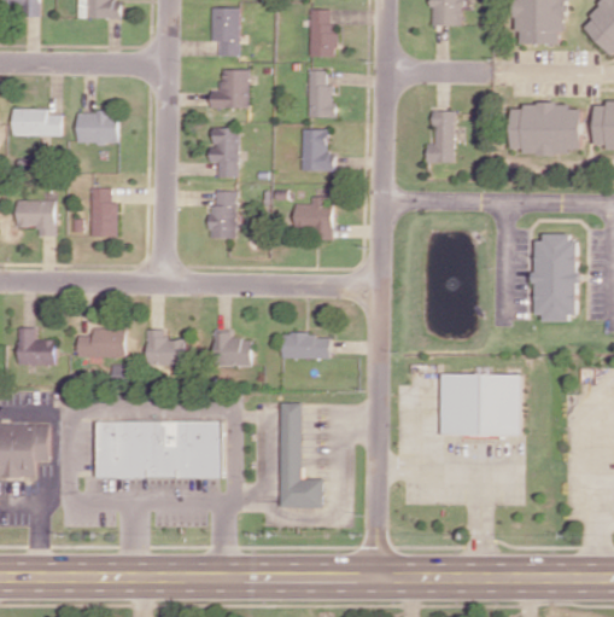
[(36,17),(35,0),(0,0),(0,7),(22,7),(22,16),(36,17)]
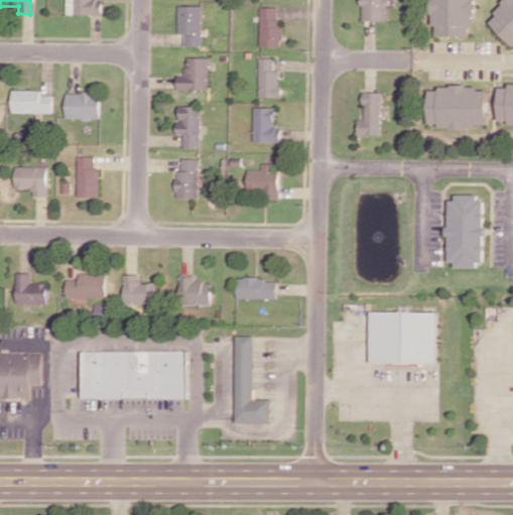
[(61,0),(61,15),(98,15),(99,1),(92,1),(91,0),(61,0)]
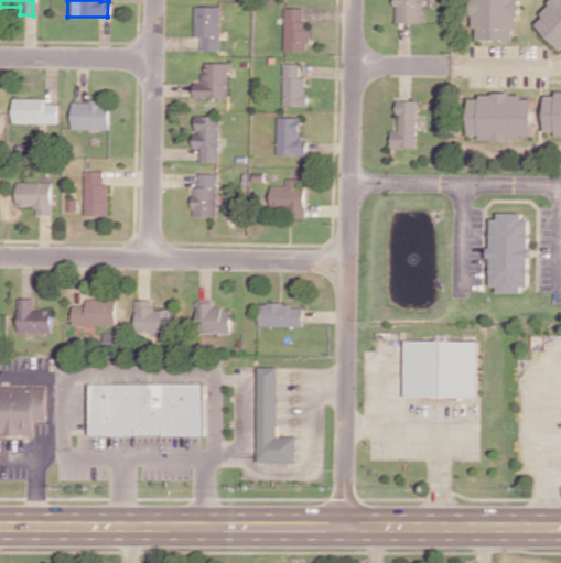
[(419,0),(391,0),(391,23),(419,23),(419,0)]
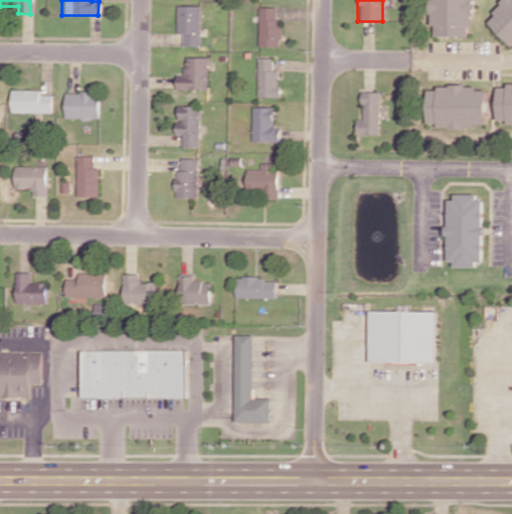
[(469,0),(428,0),(429,27),(433,27),(433,36),(465,36),(465,27),(469,27),(469,0)]
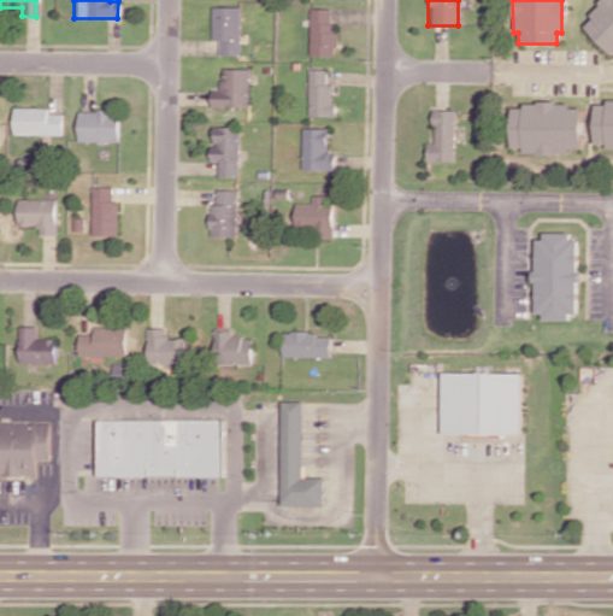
[(612,58),(612,57),(612,0),(603,0),(579,24),(612,58)]
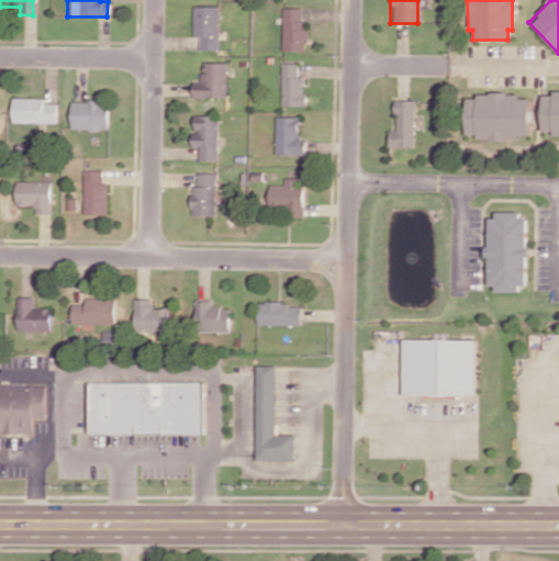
[(215,7),(190,6),(189,37),(197,37),(197,51),(215,51),(215,7)]
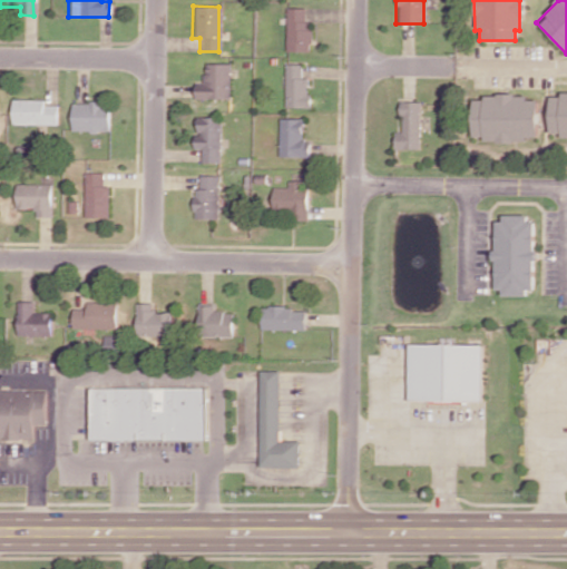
[(302,8),(283,9),(284,52),(308,52),(308,30),(302,30),(302,8)]
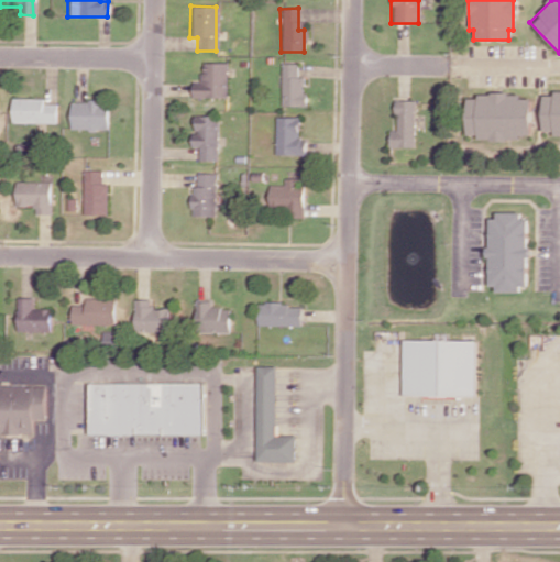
[(189,98),(223,99),(224,64),(199,63),(198,83),(189,83),(189,98)]
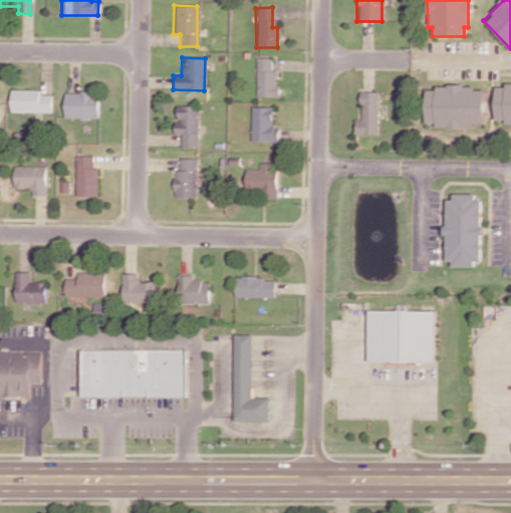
[(255,97),(278,97),(278,84),(275,84),(275,71),(269,71),(269,58),(255,58),(255,97)]
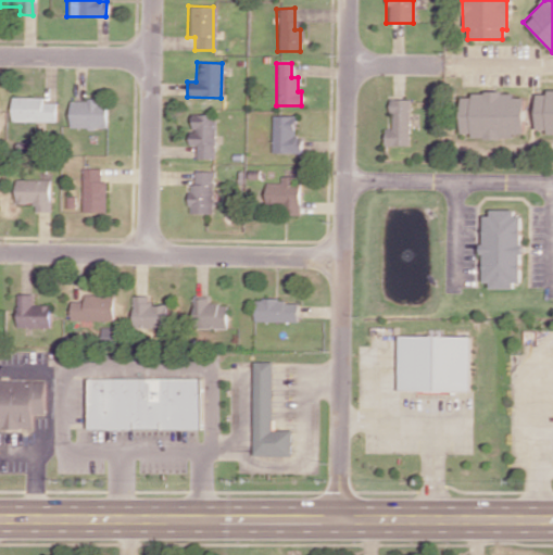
[(552,90),(536,91),(536,131),(545,131),(545,136),(552,135),(552,90)]
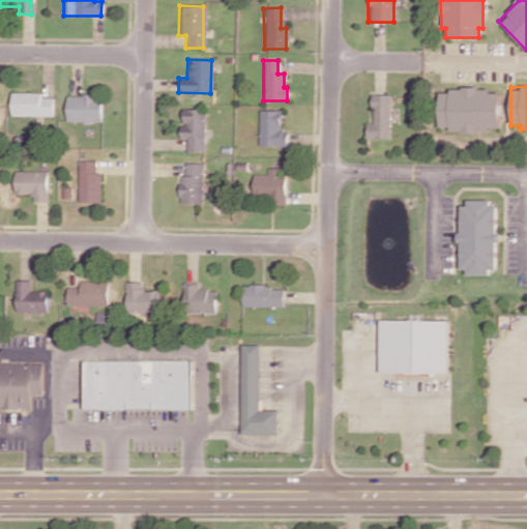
[(499,89),(448,89),(448,93),(438,93),(438,127),(448,127),(448,131),(499,131),(499,89)]
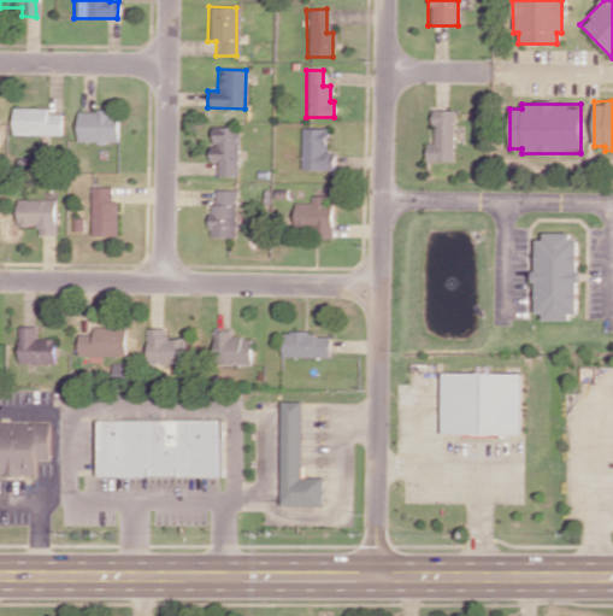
[(10,135),(58,135),(58,115),(43,113),(43,109),(10,107),(10,135)]
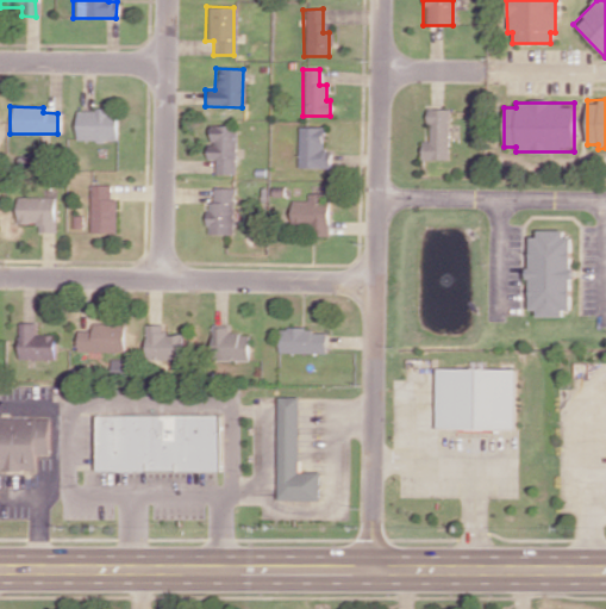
[(447,110),(425,109),(425,142),(419,142),(419,160),(447,161),(447,110)]
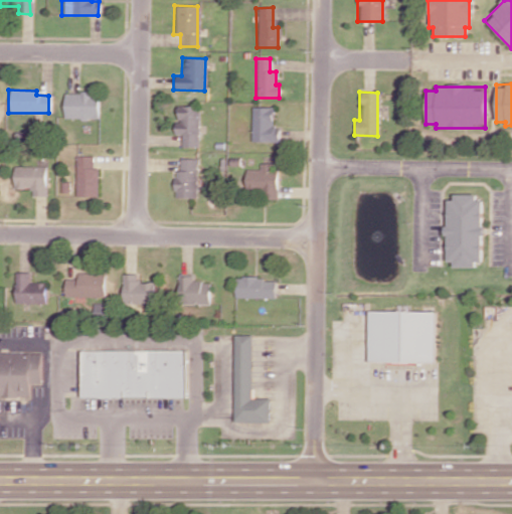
[(61,120),(96,120),(96,93),(61,93),(61,120)]
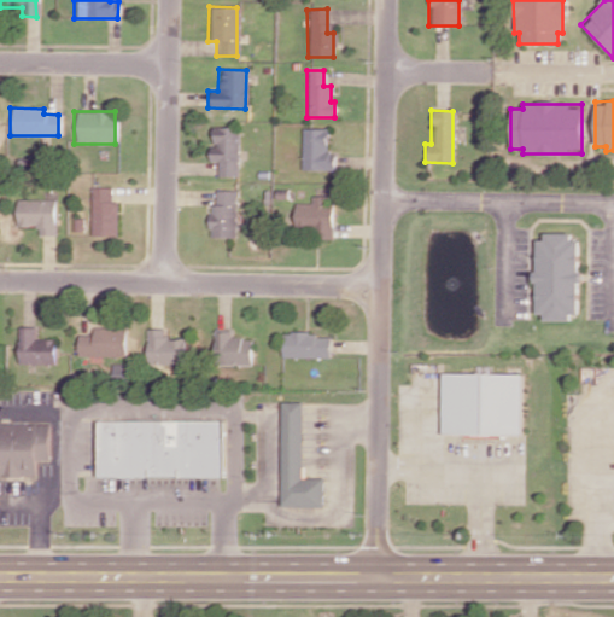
[(208,163),(215,163),(215,176),(235,178),(237,128),(209,127),(208,163)]
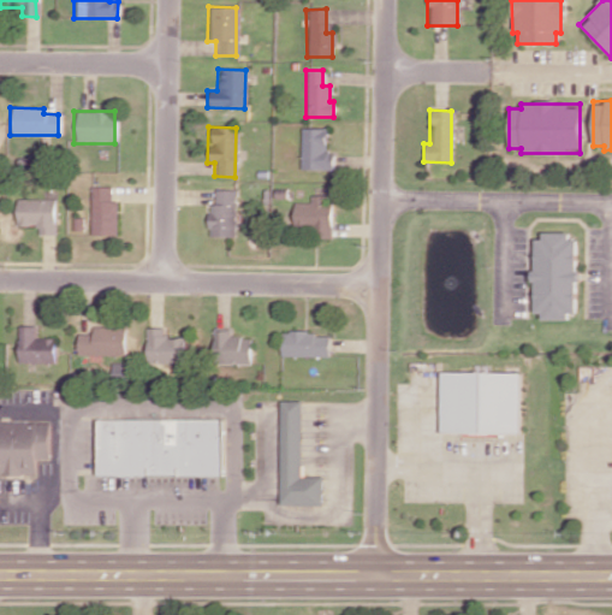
[(298,170),(332,171),(332,153),(325,152),(325,129),(299,129),(298,170)]
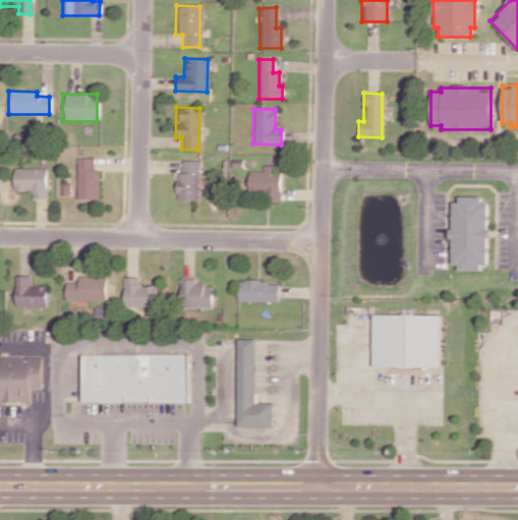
[(97,199),(97,171),(91,171),(92,158),(74,158),(73,198),(97,199)]
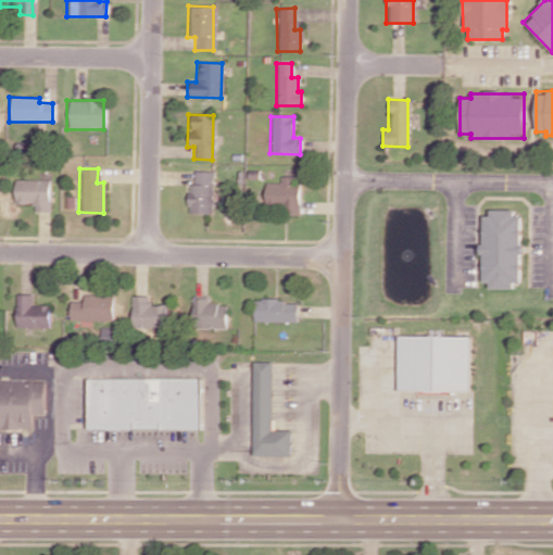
[(211,214),(211,172),(188,172),(188,214),(211,214)]
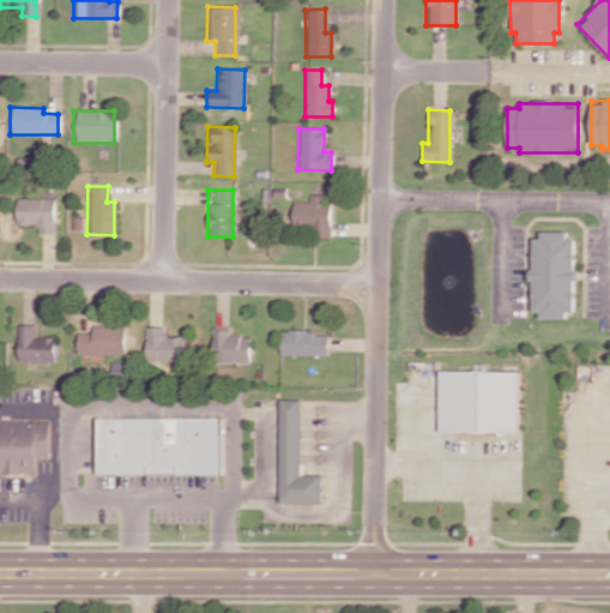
[(52,234),(52,199),(14,199),(14,224),(32,226),(32,234),(52,234)]
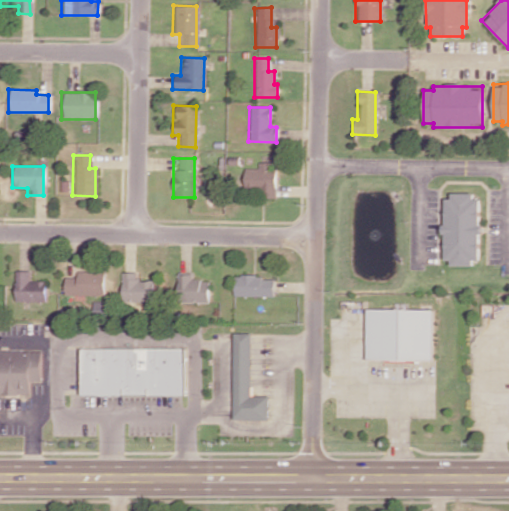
[(444,265),(479,265),(480,196),(445,196),(444,265)]
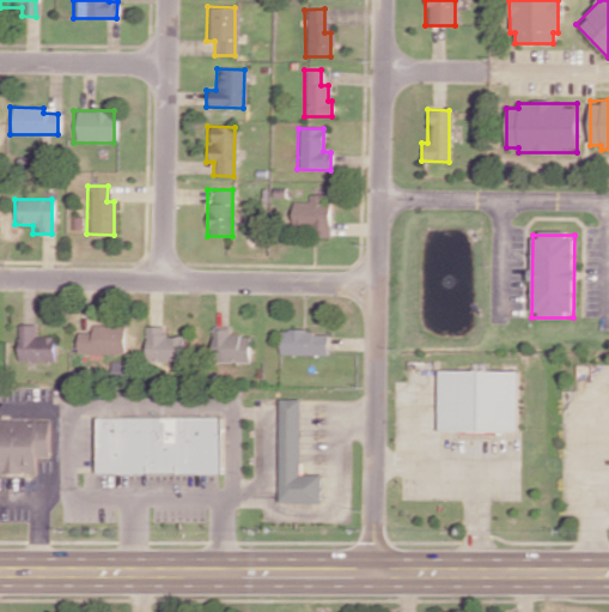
[(52,362),(52,337),(31,337),(32,325),(16,325),(14,362),(52,362)]
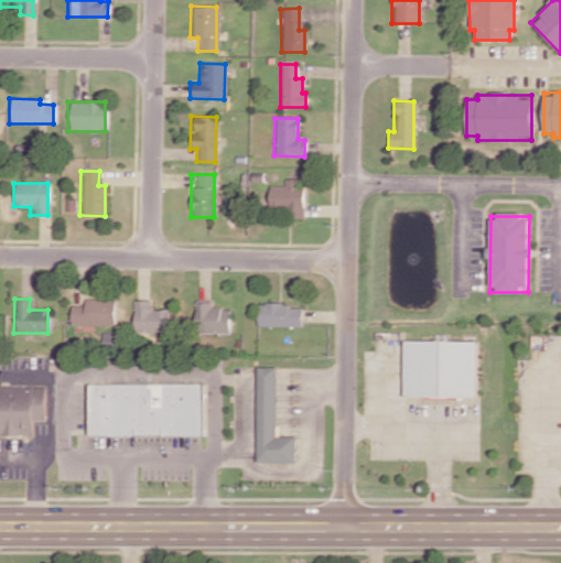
[(112,300),(82,300),(82,306),(68,306),(68,326),(112,326),(112,300)]
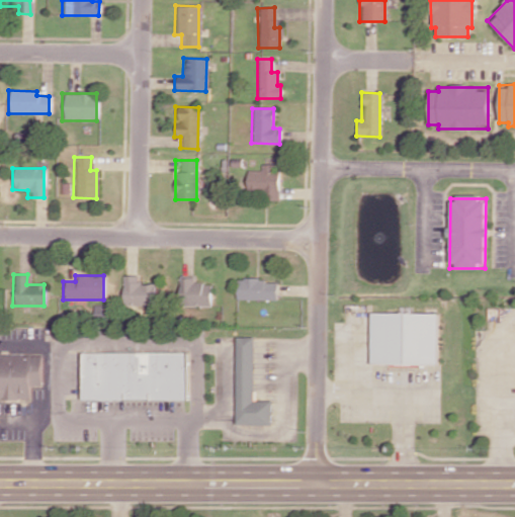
[(155,284),(137,283),(137,276),(122,276),(121,305),(154,306),(155,284)]
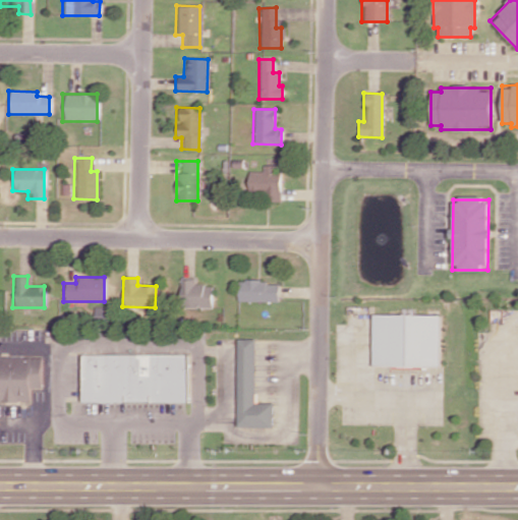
[(213,307),(212,285),(193,286),(193,279),(179,279),(180,308),(213,307)]
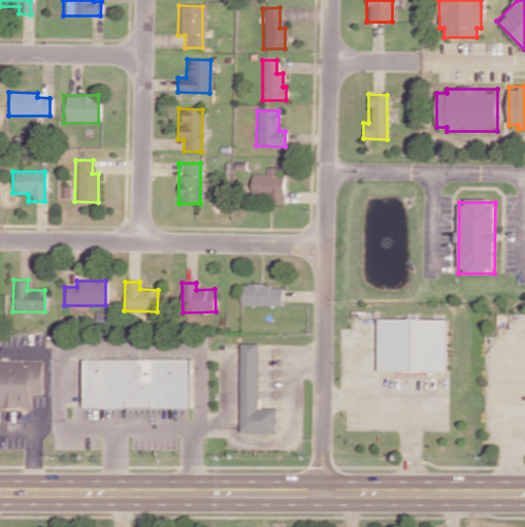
[(283,306),(283,286),(240,286),(240,306),(283,306)]
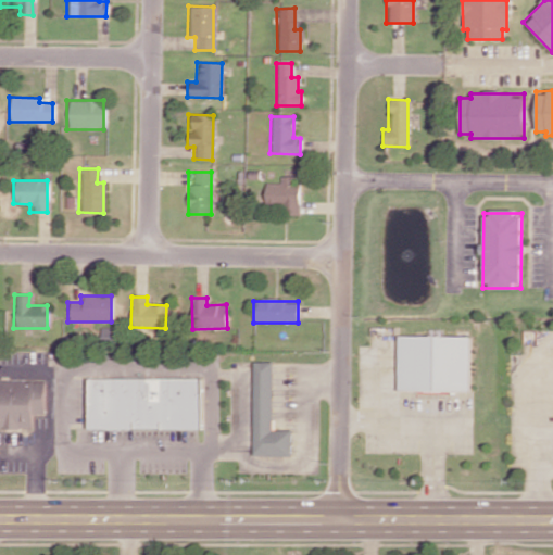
[(470,337),(399,336),(398,392),(470,392),(470,337)]
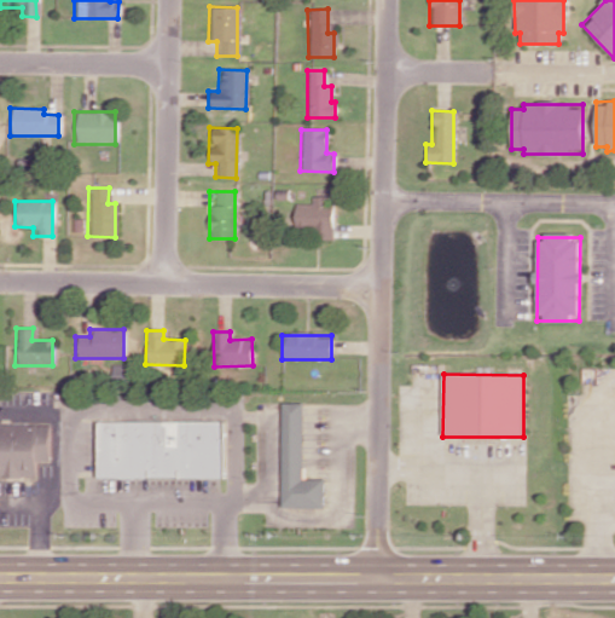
[(323,509),(324,480),(302,480),(303,403),(283,403),(280,508),(323,509)]
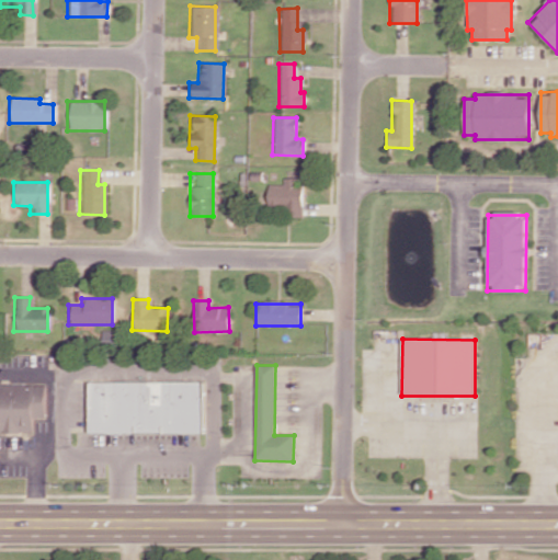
[(203,384),(87,383),(86,433),(202,434),(203,384)]
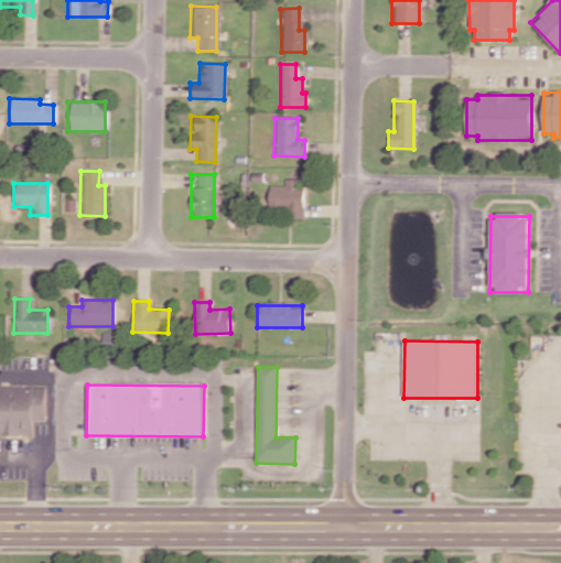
[(0,435),(30,435),(30,422),(43,421),(42,387),(0,387),(0,435)]
